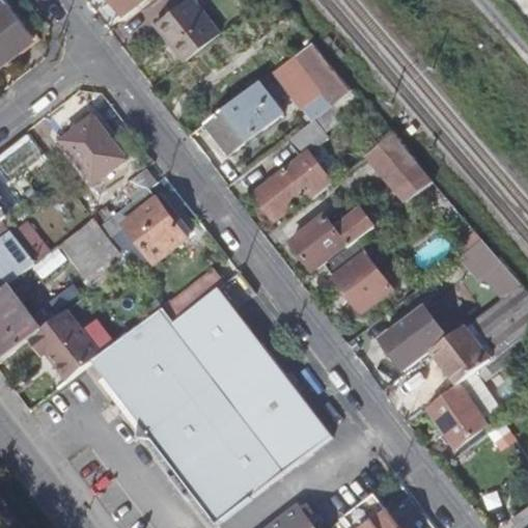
[(0,59),(32,34),(4,0),(0,0),(0,59)]
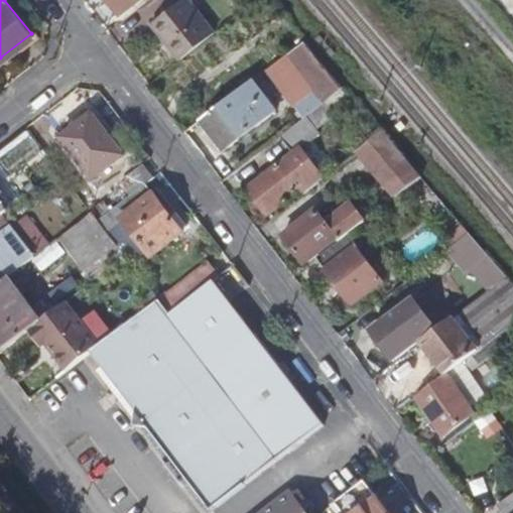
[(109,0),(117,10),(130,0),(109,0)]
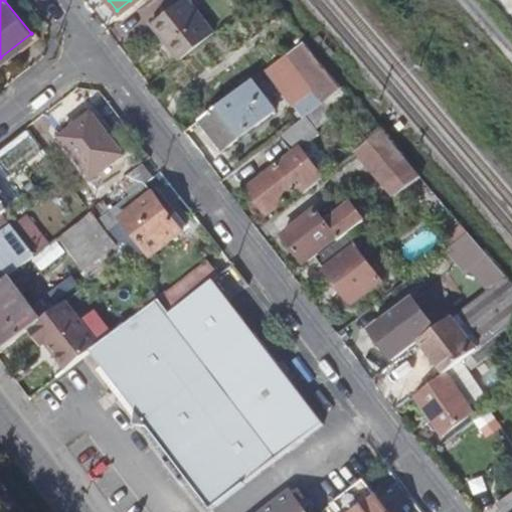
[(183,51),(203,35),(174,0),(163,0),(151,10),(183,51)]
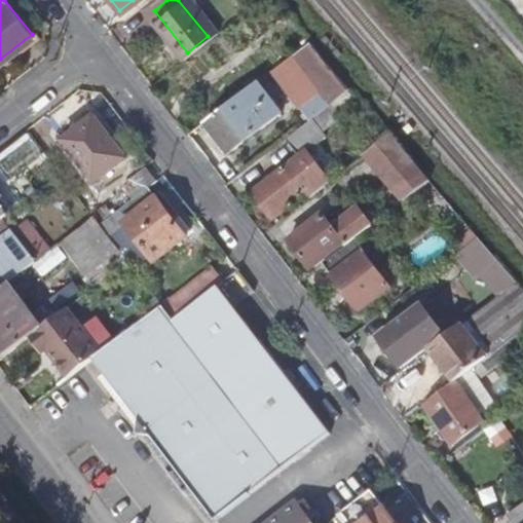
[(315,46),(309,39),(291,53),(305,71),(324,57),(315,46)]
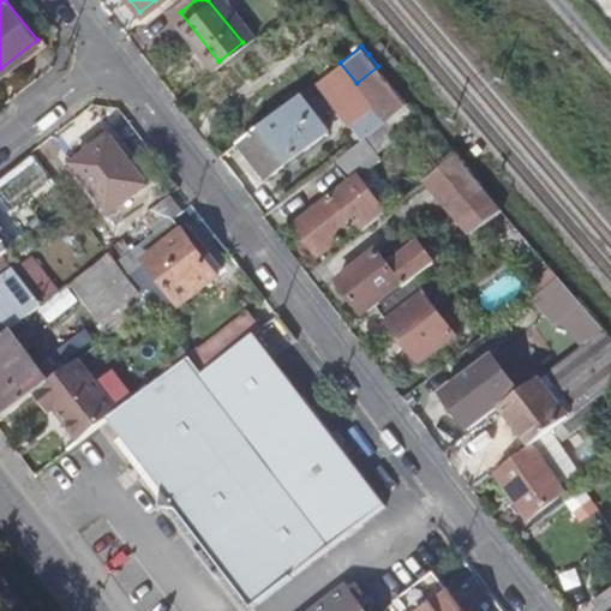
[(405,97),(399,89),(376,107),(384,118),(407,100),(405,97)]
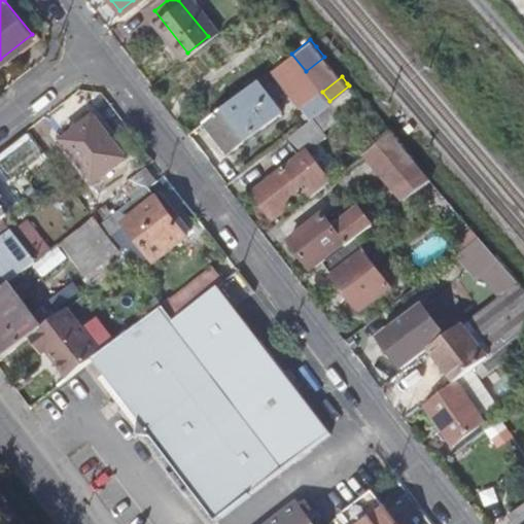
[(254,79),(219,107),(244,138),(279,110),(254,79)]
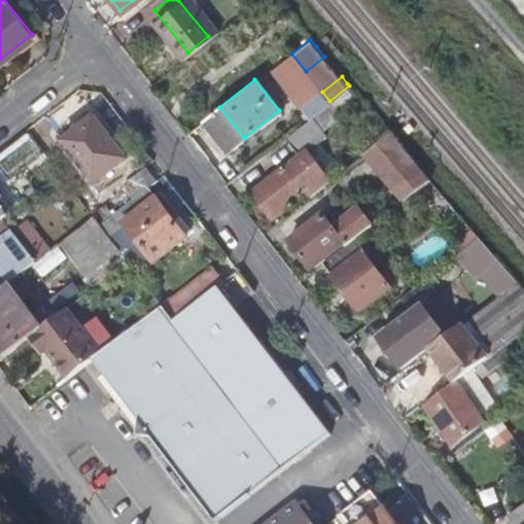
[(314,113),(284,137),(298,154),(304,149),(328,131),(314,113)]
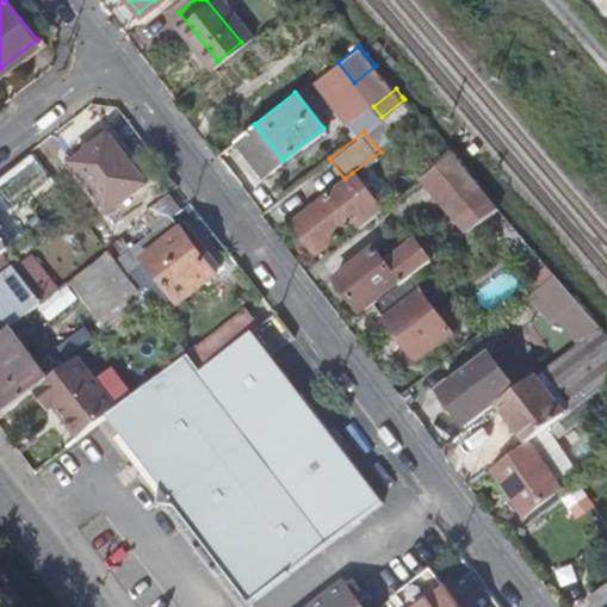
[(107,209),(144,180),(106,132),(69,160),(107,209)]
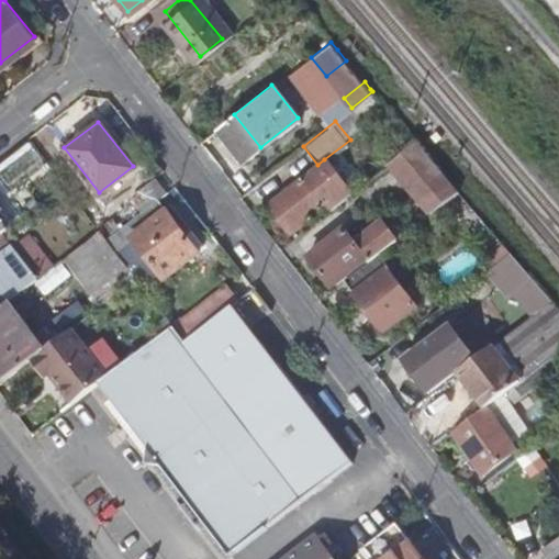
[(26,136),(0,152),(0,169),(10,185),(44,164),(26,136)]
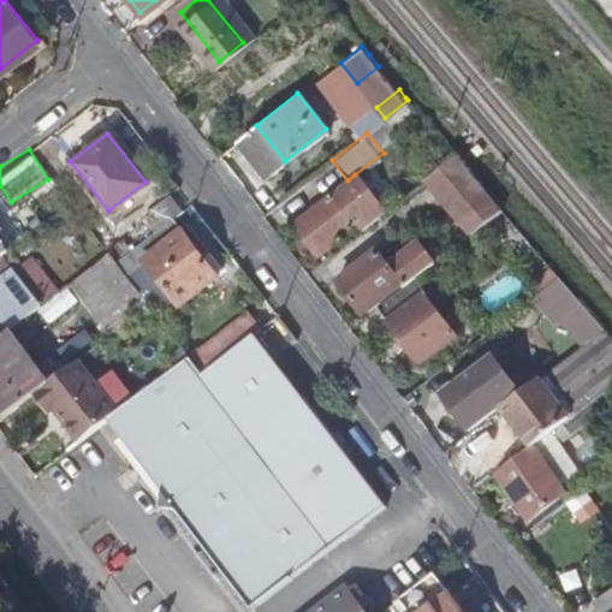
[(459,160),(455,154),(427,174),(470,231),(485,219),(500,208),(488,194),(483,188),(479,183),(473,176),(468,171),(463,165),(459,160)]
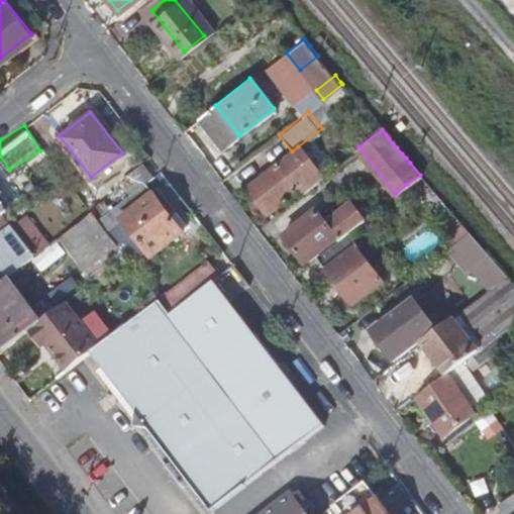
[(307,182),(302,177),(299,172),(312,163),(298,146),(292,151),(245,187),(266,213),(307,182)]
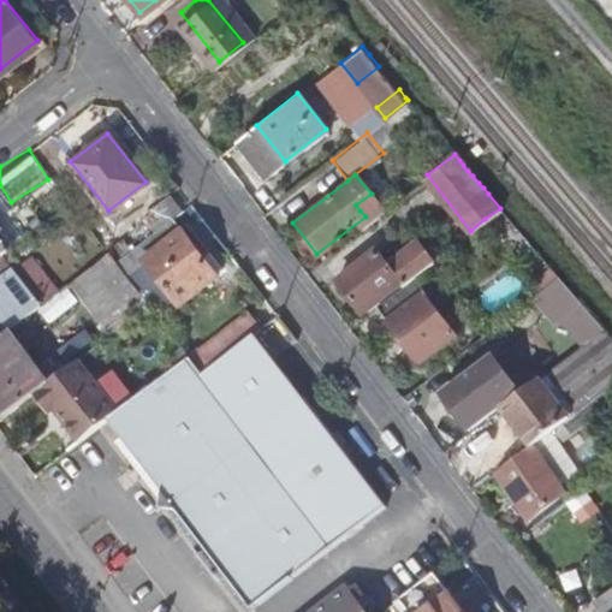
[(154,230),(171,217),(182,209),(168,194),(142,215),(154,230)]
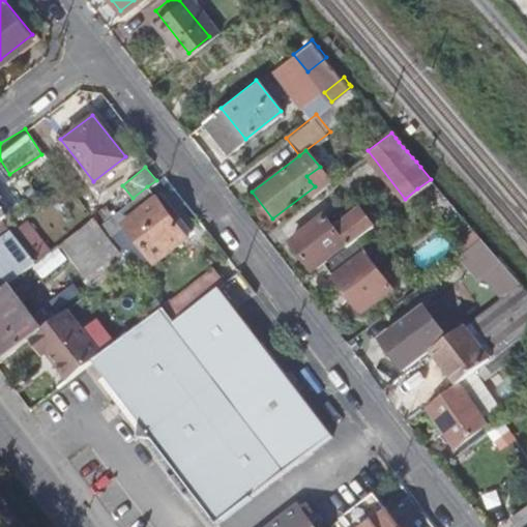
[(317,189),(329,180),(322,172),(310,181),(315,186),(317,189)]
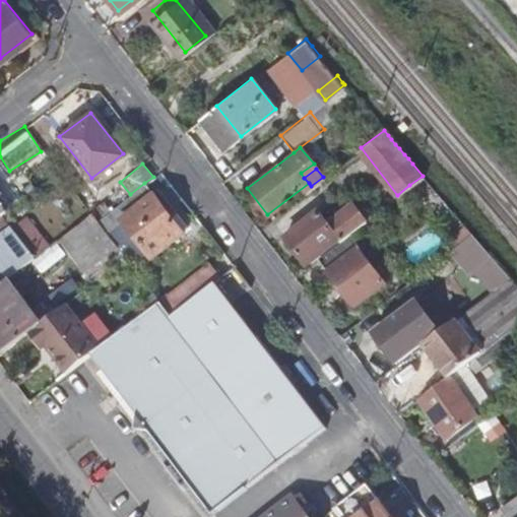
[(425,179),(423,176),(409,185),(455,243),(470,232),(467,229),(463,224),(461,221),(450,207),(448,205),(444,201),(443,200),(441,197),(440,196),(437,193),(433,188),(425,179)]
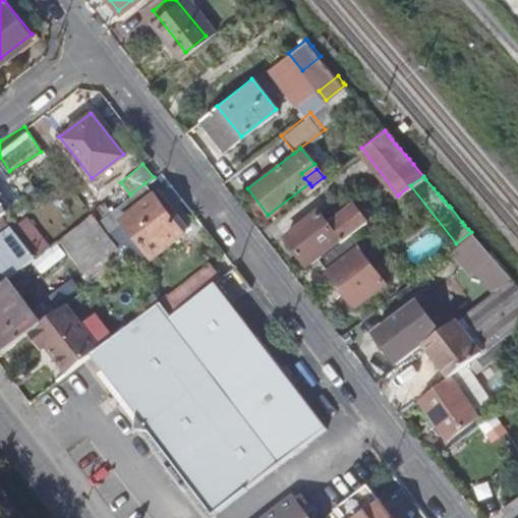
[(114,207),(97,220),(105,230),(121,218),(153,193),(145,183),(130,194),(114,207)]
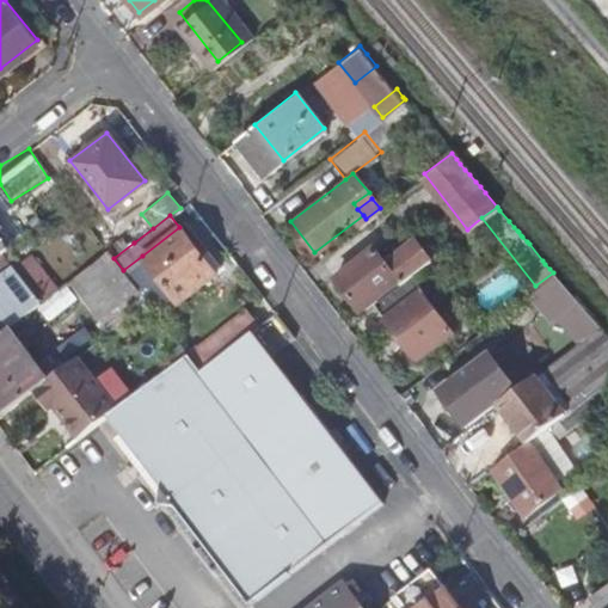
[(214,272),(179,227),(142,256),(177,301),(214,272)]
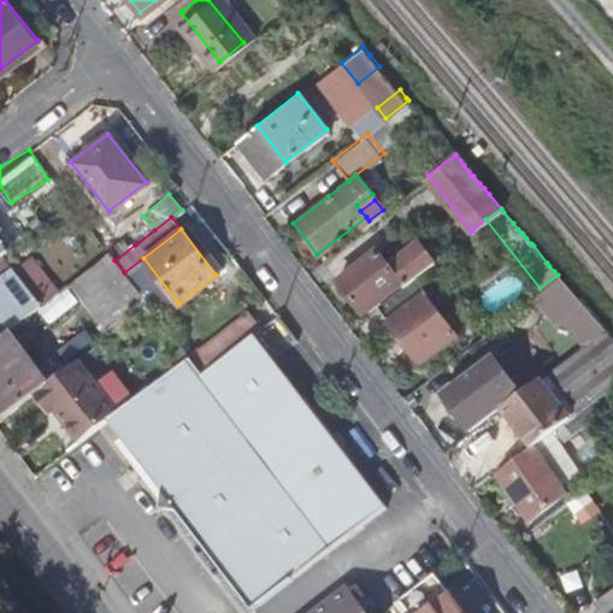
[(115,260),(135,245),(128,235),(107,251),(115,260)]
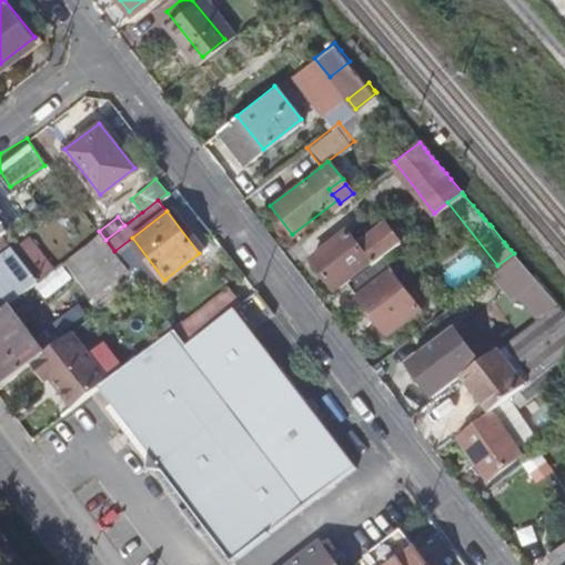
[(372,261),(380,255),(399,240),(384,222),(363,238),(360,234),(354,240),(345,229),(310,256),(334,288),(370,260),(372,261)]
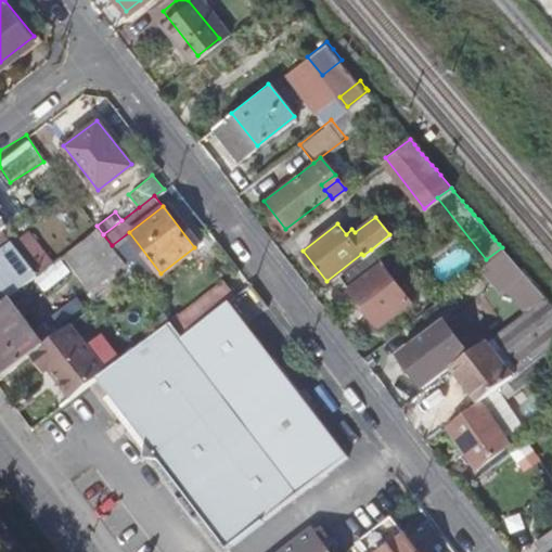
[(5,223),(0,228),(0,300),(7,295),(41,269),(5,223)]
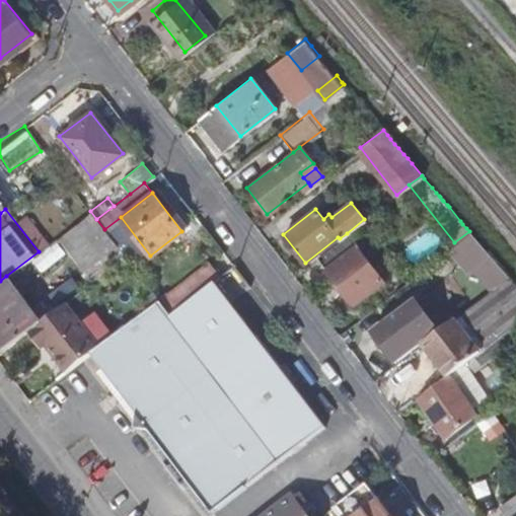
[(116,244),(104,229),(96,219),(90,211),(40,250),(65,283),(116,244)]
